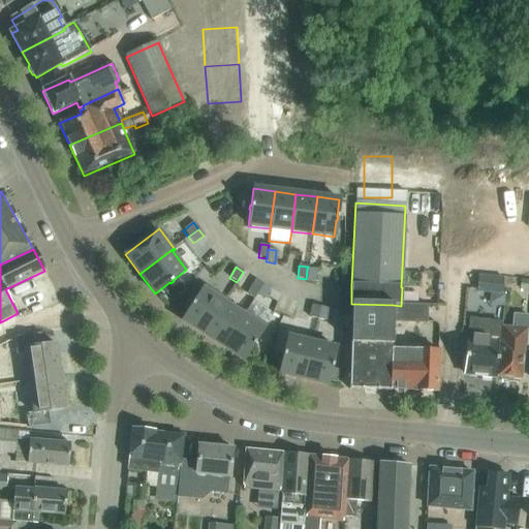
[(315,270),(307,269),(306,279),(305,281),(314,282),(315,270)]
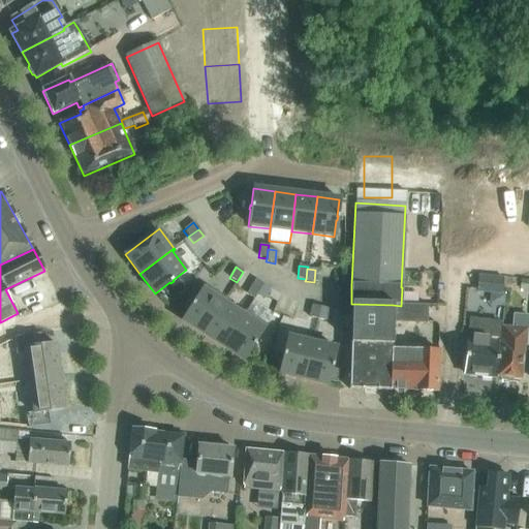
[(501,294),(503,280),(478,277),(476,292),(501,294)]
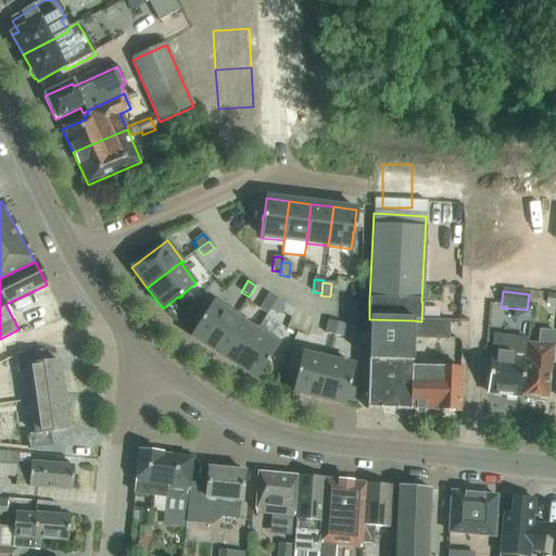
[(269,311),(276,300),(268,294),(258,310),(266,314),(269,311)]
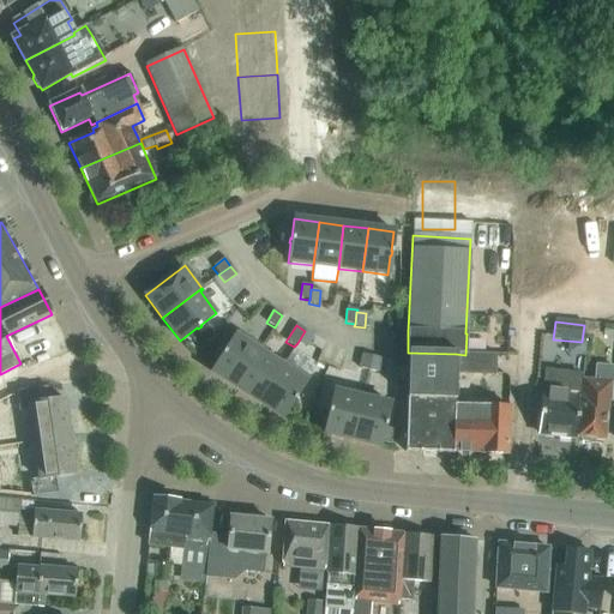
[(235,389),(262,347),(238,331),(224,353),(223,351),(221,355),(222,356),(211,373),(235,389)]
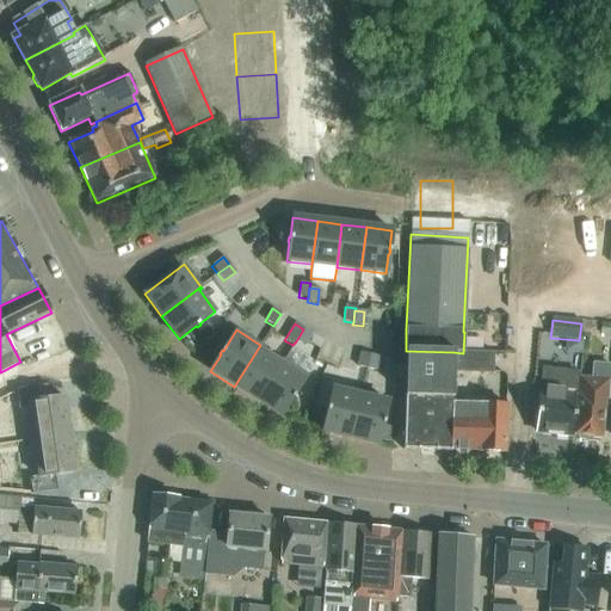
[(303,329),(296,341),(303,346),(312,334),(303,329)]
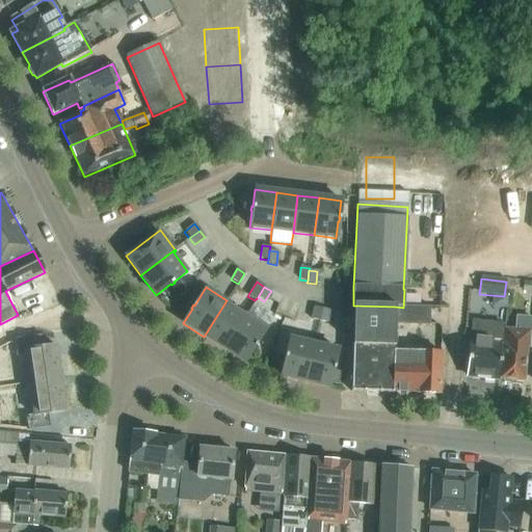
[(204,337),(223,349),(246,313),(245,313),(243,317),(225,306),(228,301),(227,300),(204,337)]
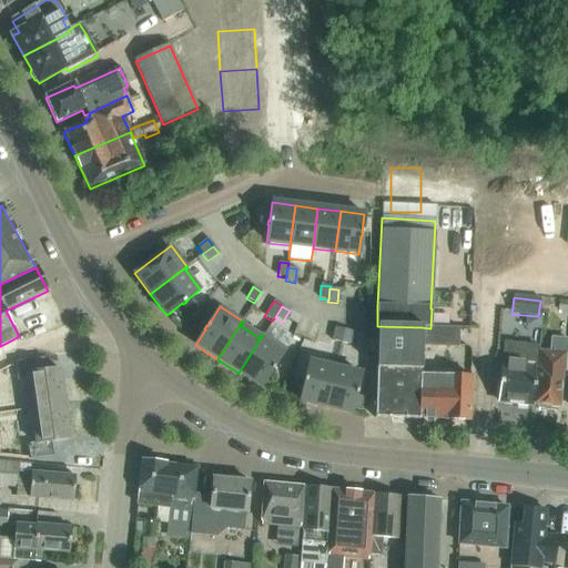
[(421,345),(422,327),(377,326),(375,419),(419,421),(419,418),(421,376),(421,345)]
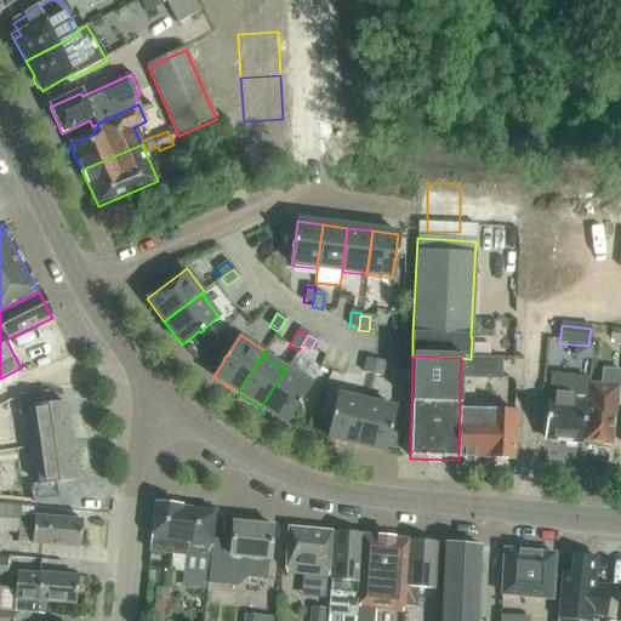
[(500,359),(471,359),(461,358),(460,377),(501,379),(501,359),(500,359)]
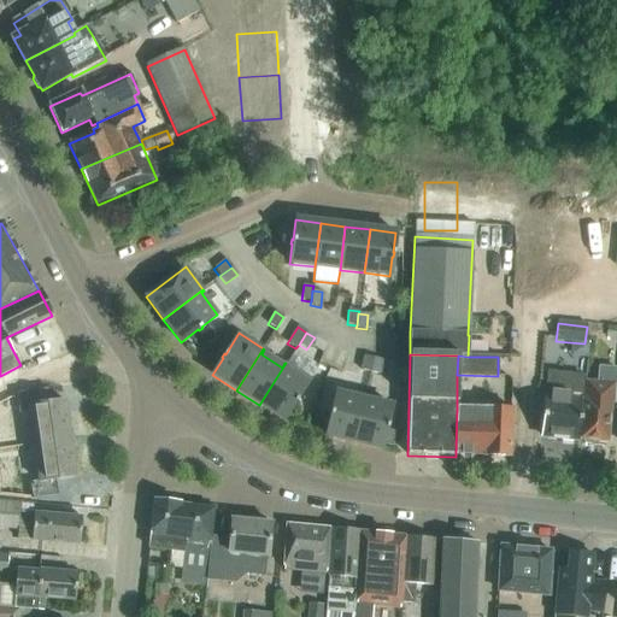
[(370,372),(372,358),(364,357),(360,370),(370,372)]
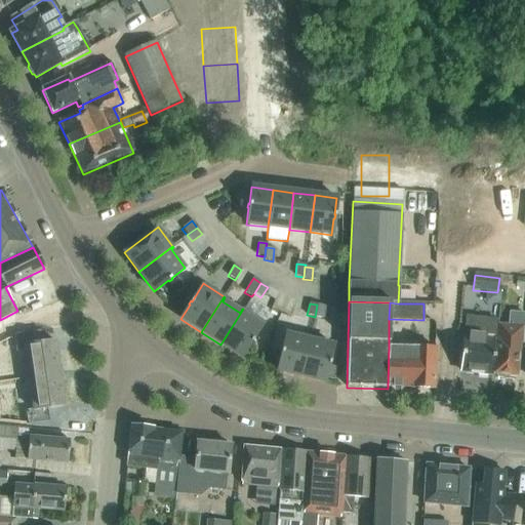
[(325,307),(317,305),(315,317),(323,319),(325,307)]
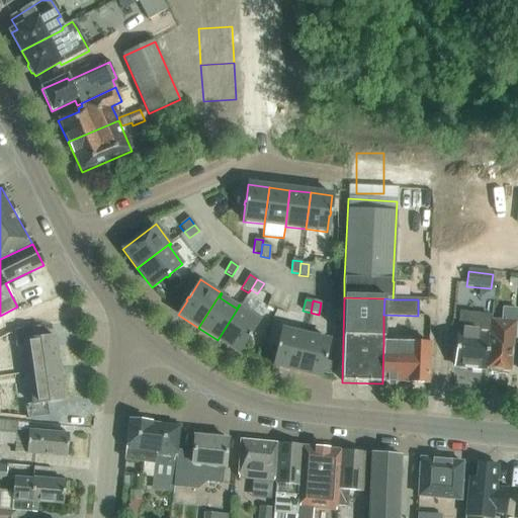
[(240,305),(218,340),(238,353),(247,339),(247,340),(249,337),(249,336),(260,318),(240,305)]
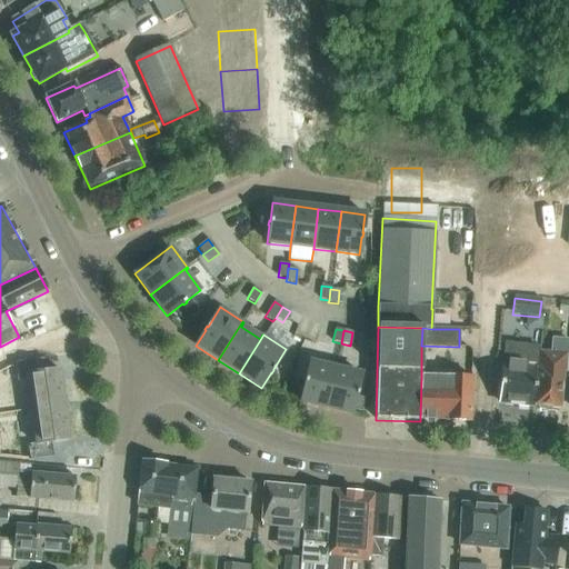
[(551,355),(538,353),(533,406),(538,406),(539,410),(546,411),(549,408),(559,408),(562,372),(566,372),(568,342),(552,340),(551,355)]
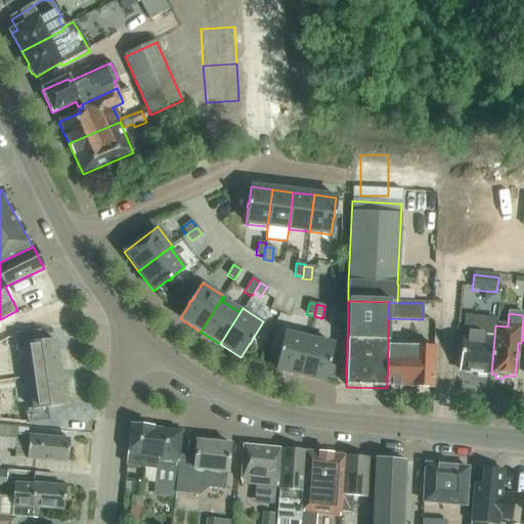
[(491,374),(495,325),(496,321),(483,320),(484,319),(463,317),(459,370),(476,373),(477,376),(486,377),(488,374),(491,374)]
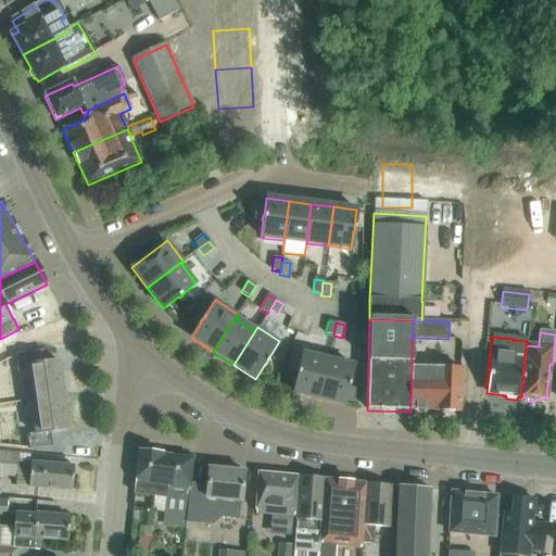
[(30,401),(63,395),(58,361),(39,364),(37,352),(15,355),(17,374),(26,373),(30,401)]
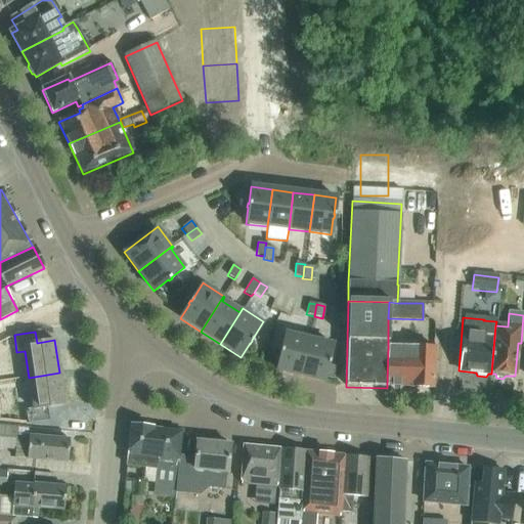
[(300,376),(308,340),(285,334),(281,350),(280,350),(279,354),(280,354),(276,370),(300,376)]
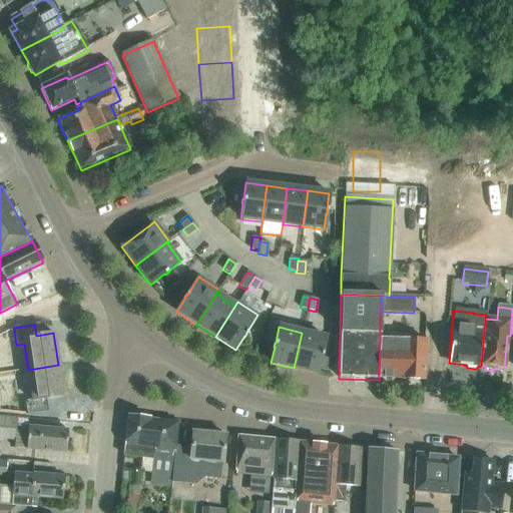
[(326,338),(302,333),(294,368),(317,374),(321,358),(322,358),(323,354),(322,354),(326,338)]
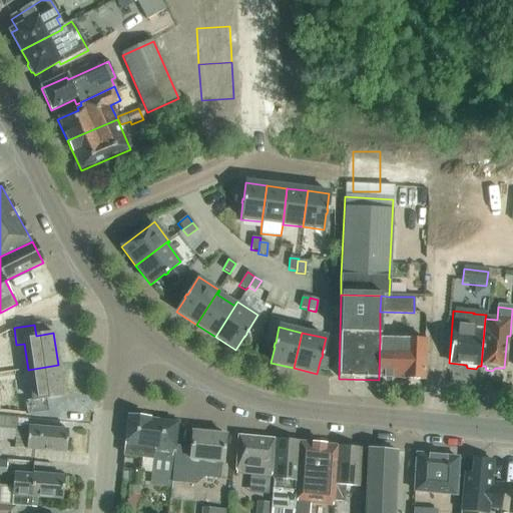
[(425,341),(380,340),(379,378),(382,379),(384,381),(384,382),(391,382),(394,379),(403,379),(403,380),(424,381),(425,341)]
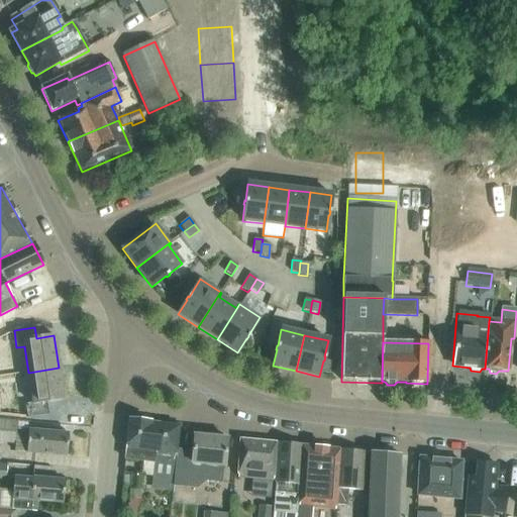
[(59,368),(28,373),(32,403),(25,404),(27,418),(47,415),(45,403),(64,400),(59,368)]
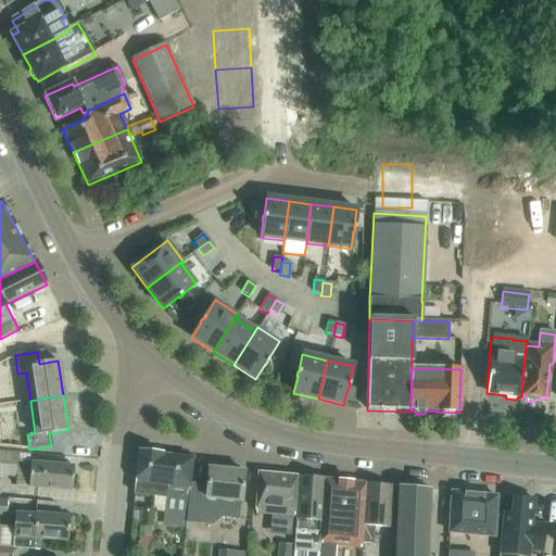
[(138,453),(133,494),(164,497),(161,526),(184,529),(192,458),(158,454),(155,452),(147,451),(143,454),(138,453)]
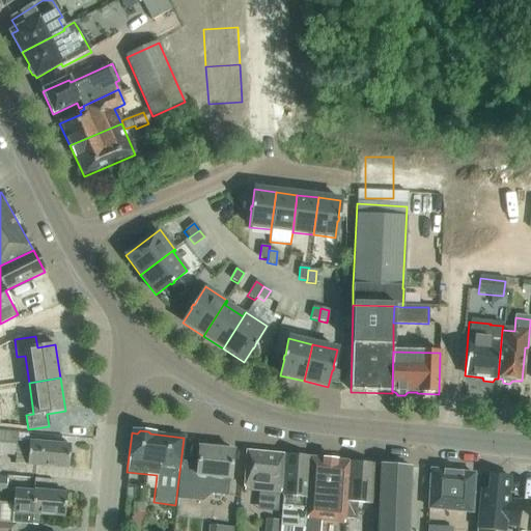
[(71,445),(28,442),(28,435),(0,431),(0,455),(14,456),(14,465),(68,469),(71,445)]
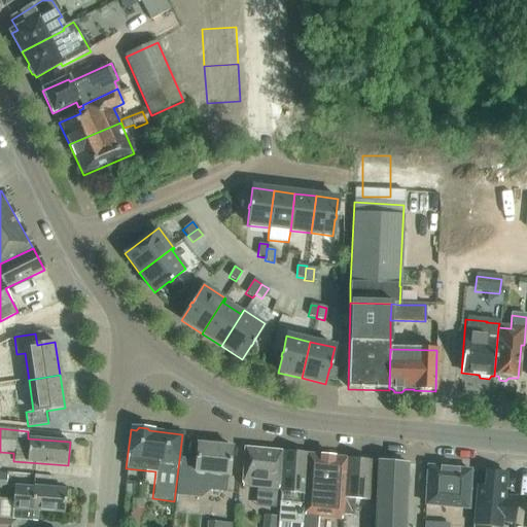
[(180,459),(177,496),(201,498),(209,491),(226,493),(232,447),(227,447),(225,443),(216,442),(214,446),(198,444),(196,460),(180,459)]
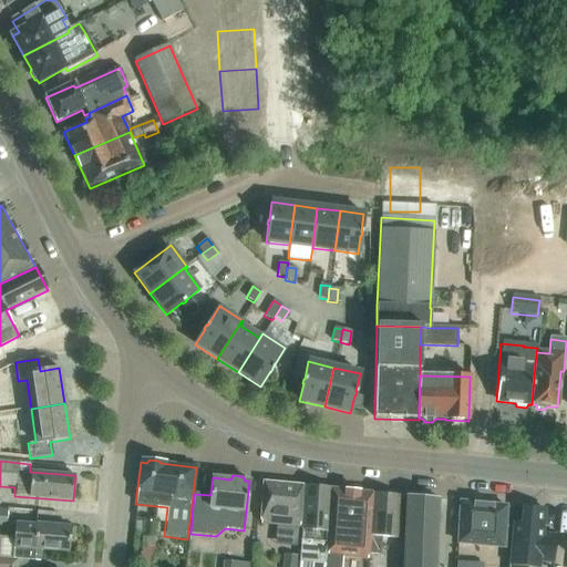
[(264,483),(260,524),(299,527),(301,486),(264,483)]
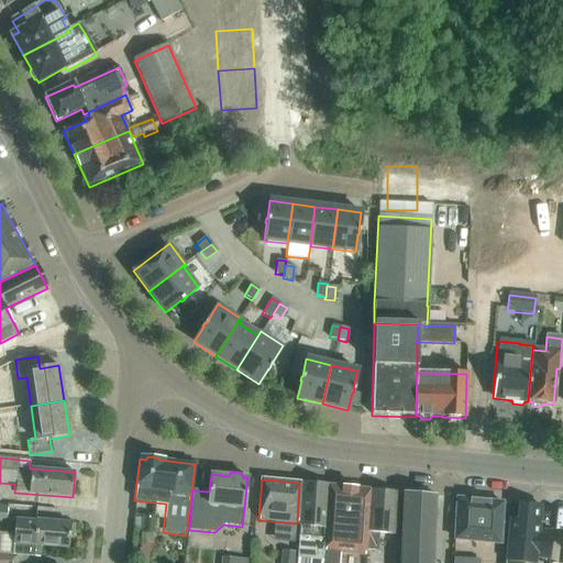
[(324,552),(329,486),(301,484),(300,526),(297,562),(323,562),(324,552)]
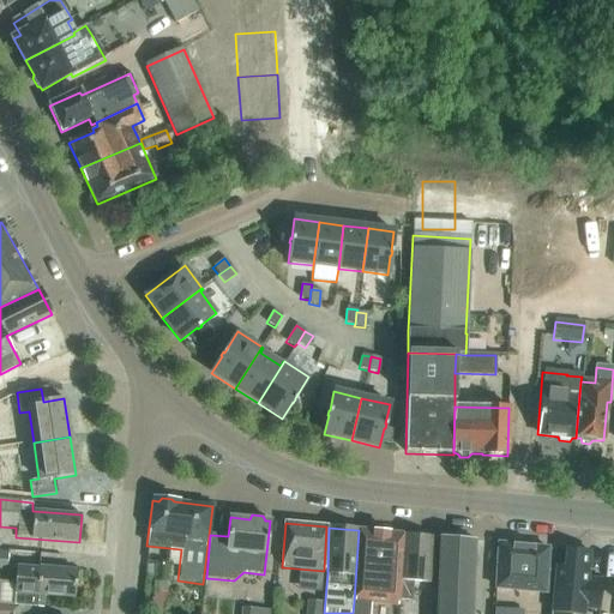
[(399,600),(403,535),(359,530),(354,602),(353,613),(365,613),(366,602),(399,603),(399,600)]
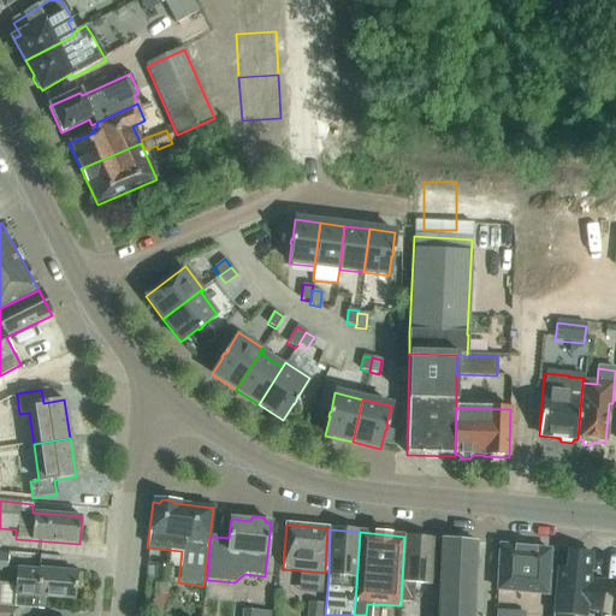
[(404,537),(401,602),(412,603),(412,584),(431,585),(433,539),(404,537)]
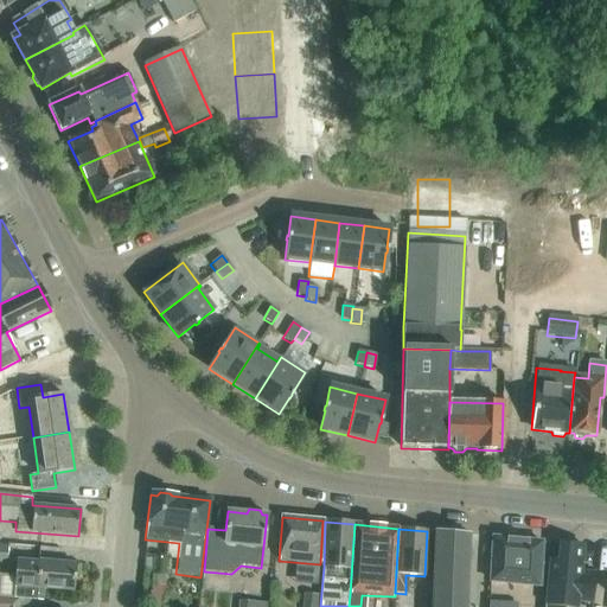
[(470,535),(434,531),(430,606),(466,606),(468,551),(470,551),(470,535)]
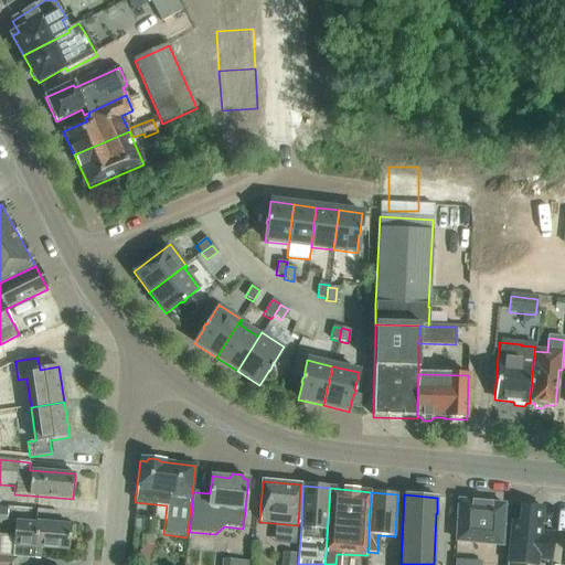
[(459,501),(456,542),(501,545),(504,504),(459,501)]
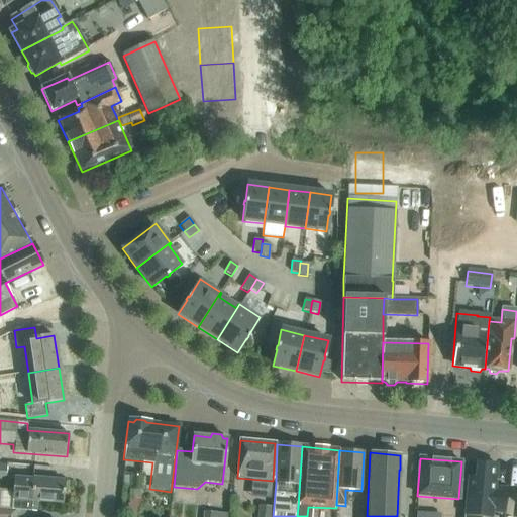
[(497,466),(477,463),(475,479),(469,478),(463,516),(483,516),(490,516),(491,516),(492,512),(504,513),(507,488),(495,487),(497,466)]
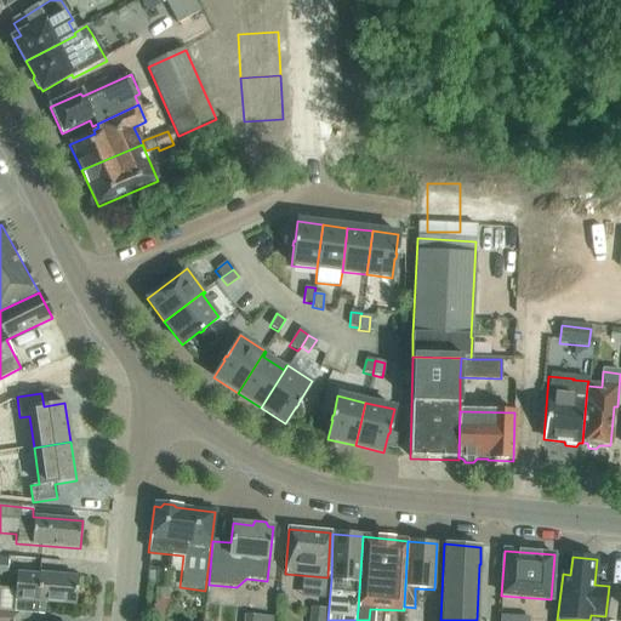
[(170,587),(171,571),(171,568),(165,568),(154,568),(154,586),(164,587),(170,587)]
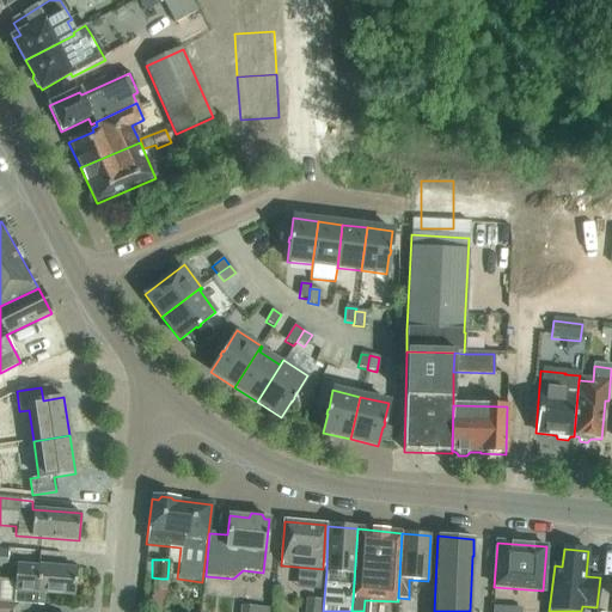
[(17,565),(16,581),(13,601),(22,601),(22,603),(42,605),(43,593),(74,595),(77,569),(38,565),(38,568),(17,565)]
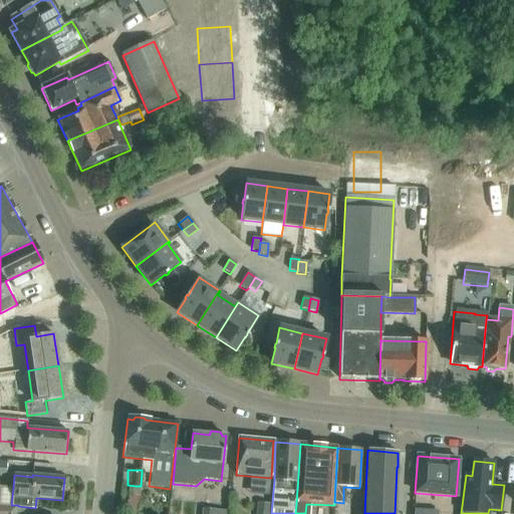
[(269,513),(270,503),(258,502),(257,513),(269,513)]
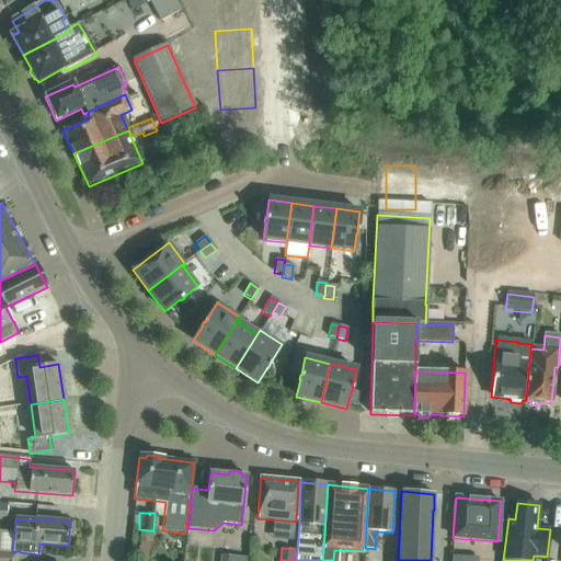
[(16,560),(18,552),(0,550),(0,560),(16,560)]
